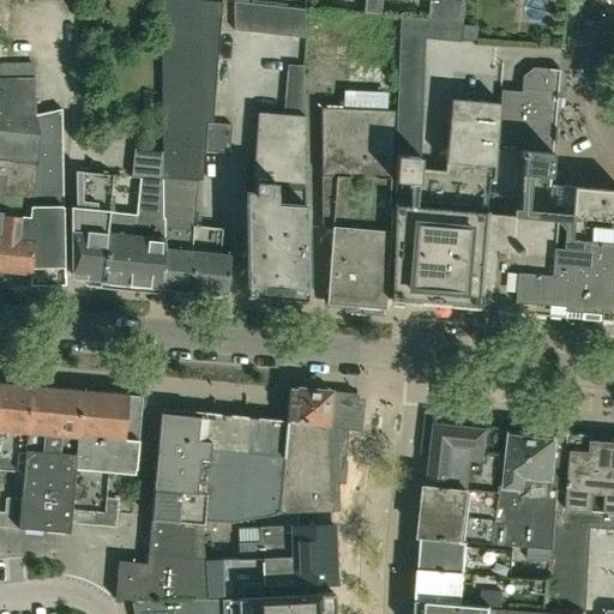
[(162,246),(158,287),(224,293),(228,254),(217,254),(220,228),(192,226),(196,180),(203,180),(205,151),(228,154),(230,125),(211,124),(221,2),(190,0),(160,0),(162,143),(161,143),(162,246)]
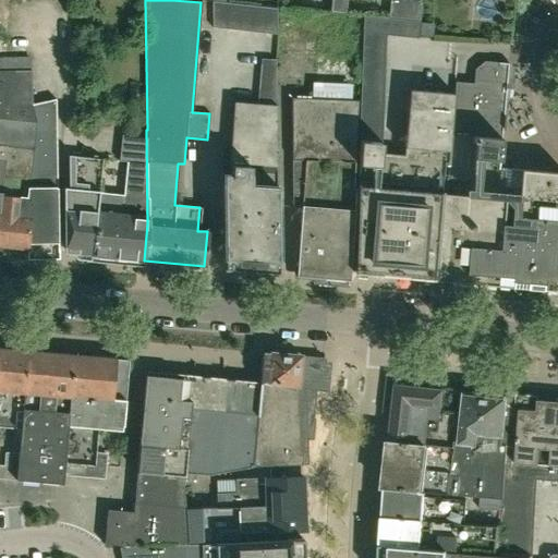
[(330,0),(330,11),(347,13),(347,0),(330,0)]
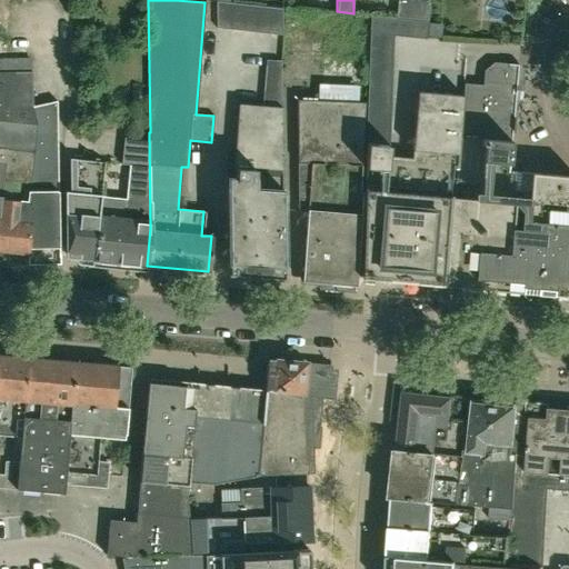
[(430,2),(428,2),(428,0),(397,0),(398,1),(410,2),(409,18),(408,19),(428,20),(428,19),(430,2)]
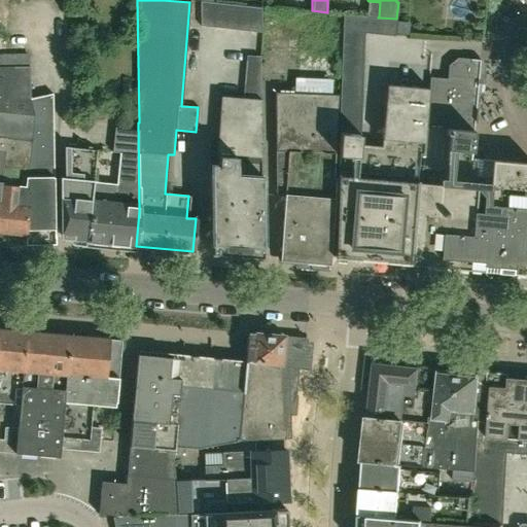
[(213,2),(201,1),(202,26),(214,27),(213,2)]
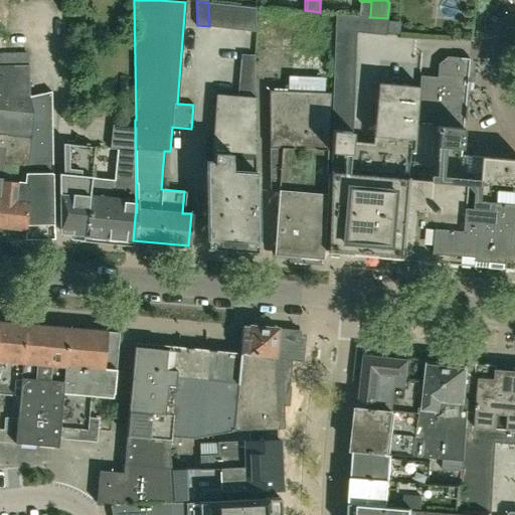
[(209,26),(220,27),(220,4),(208,2),(209,26)]
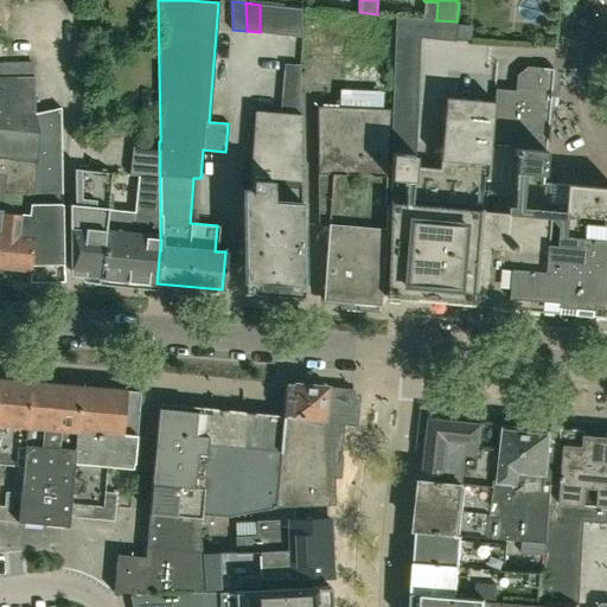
[(260,5),(260,32),(273,34),(274,6),(260,5)]
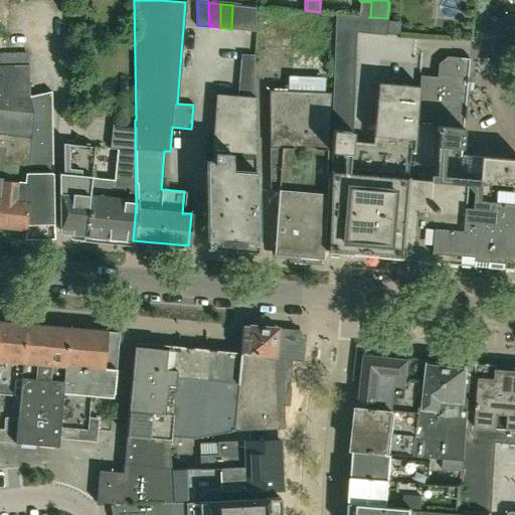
[(243,30),(242,6),(232,5),(231,29),(243,30)]
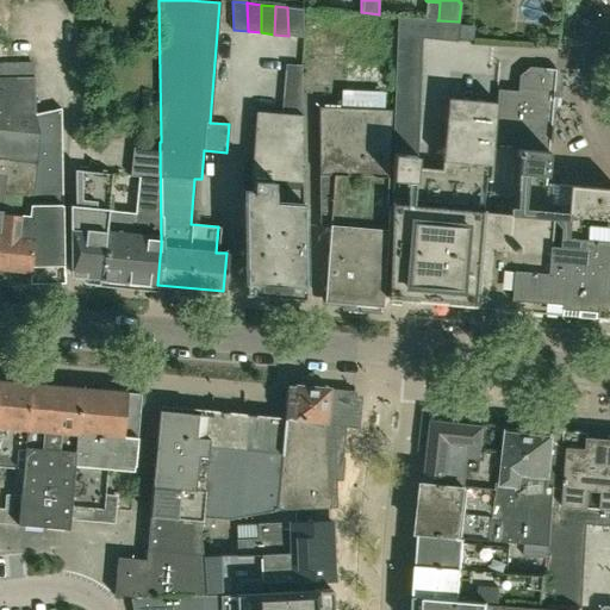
[(300,37),(300,8),(287,7),(288,36),(300,37)]
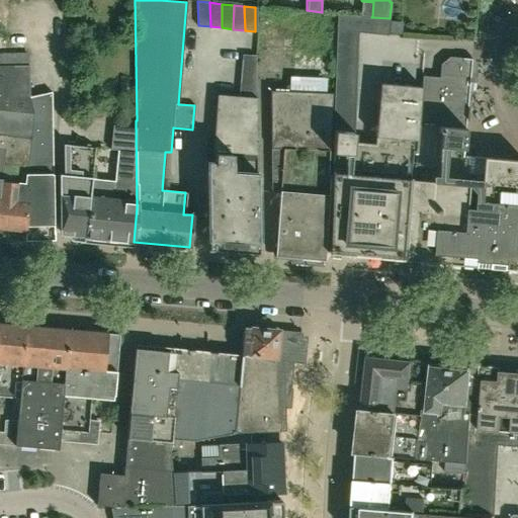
[(328,253),(357,255),(366,143),(352,142),(354,120),(358,32),(387,35),(390,19),(337,14),(333,118),(328,167),(334,167),(328,253)]
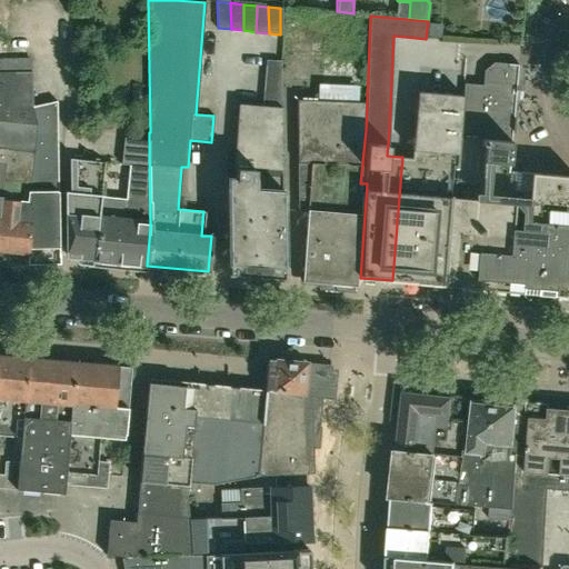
[(297,139),(362,142),(365,102),(358,102),(359,86),(365,86),(365,58),(320,56),(319,83),(318,100),(296,99),(297,139)]
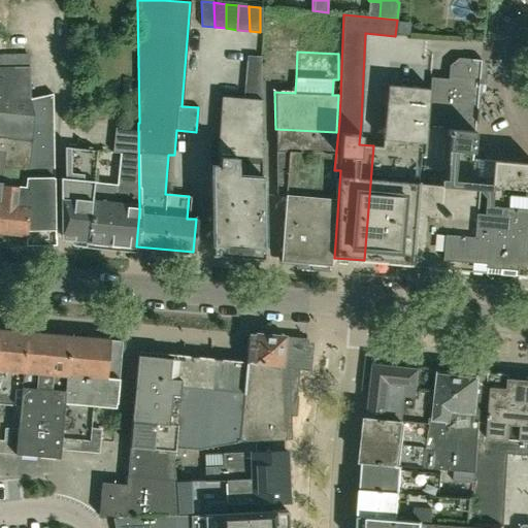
[(237,222),(235,256),(263,259),(259,55),(245,54),(241,97),(232,96),(232,155),(244,156),(240,222),(237,222)]
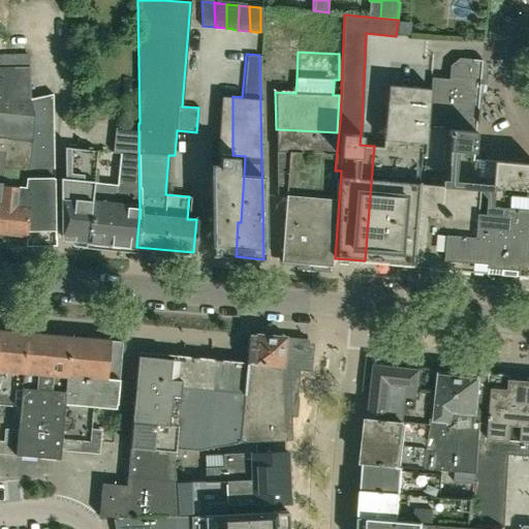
[(444,119),(476,122),(478,96),(483,92),(486,64),(481,60),(459,58),(450,65),(448,79),(444,119)]
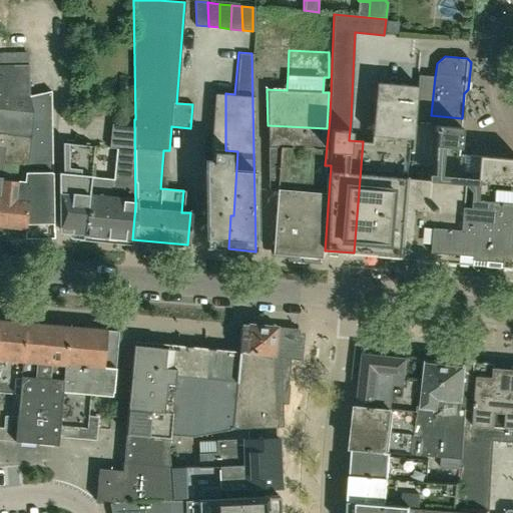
[(32,114),(27,97),(27,65),(0,65),(0,147),(3,148),(0,177),(0,225),(24,228),(24,221),(29,221),(28,230),(29,230),(31,210),(26,209),(29,182),(24,181),(27,160),(32,114)]
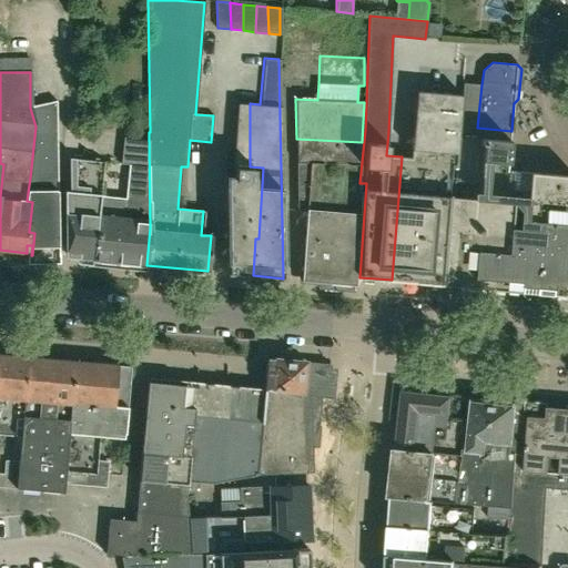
[(477,128),(482,84),(463,82),(462,94),(459,94),(454,165),(452,165),(440,284),(565,295),(567,293),(567,175),(507,170),(511,131),(477,128)]
